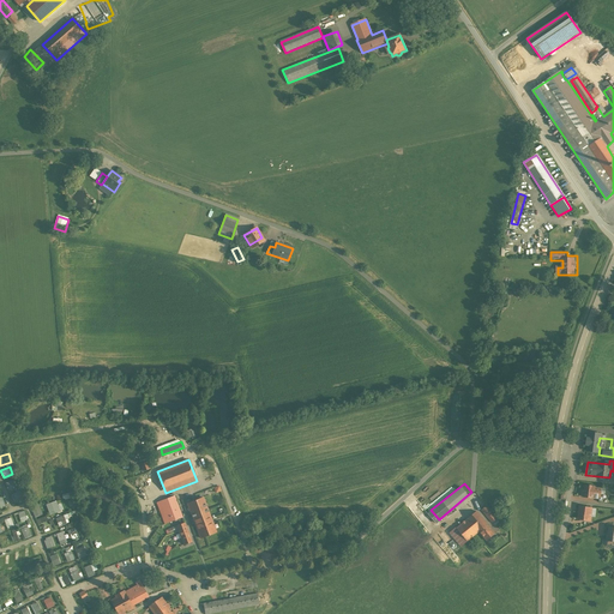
[(606,486),(585,483),(583,497),(601,499),(602,491),(606,491),(606,486)]
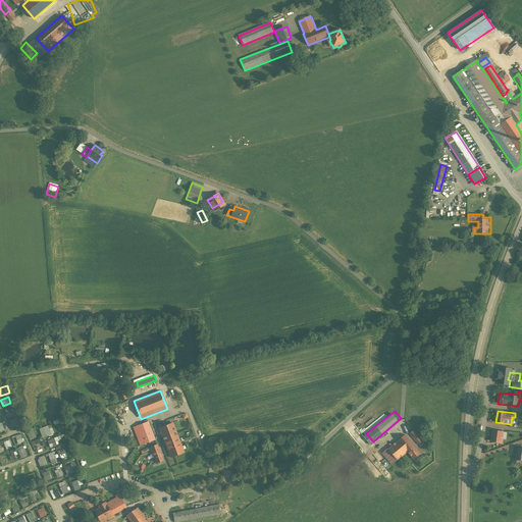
[(140,446),(155,439),(148,422),(134,427),(140,446)]
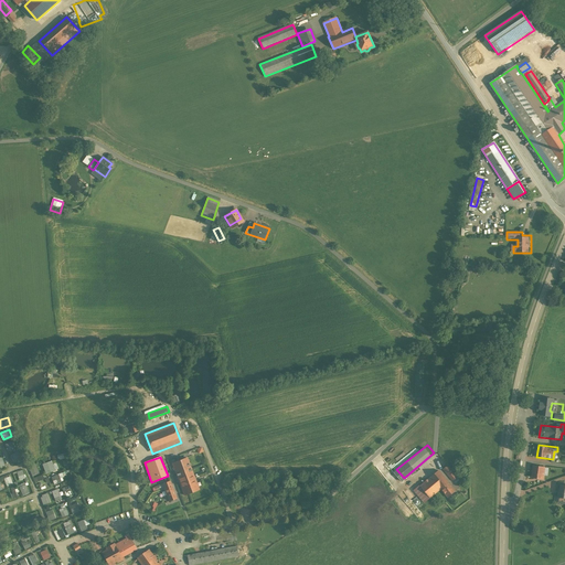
[(187,458),(172,464),(177,475),(180,483),(184,496),(189,493),(199,490),(187,458)]
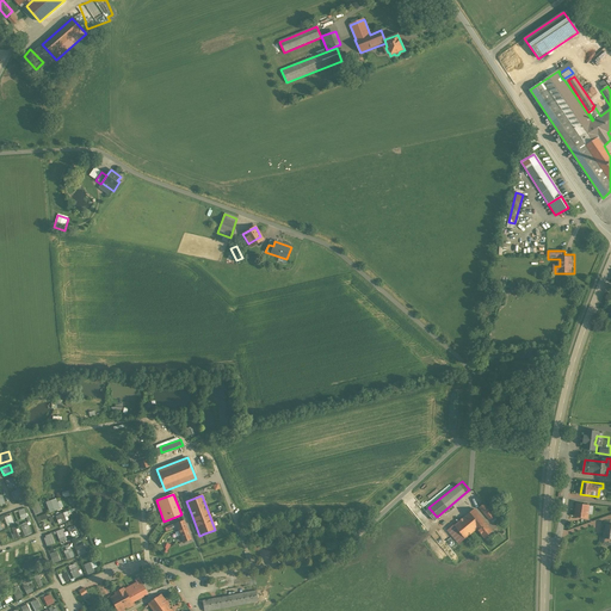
[(57,498),(47,500),(50,511),(60,508),(57,498)]
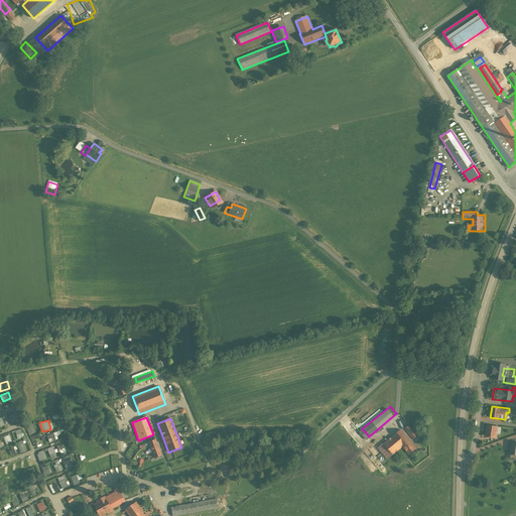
[(33,422),(26,425),(30,433),(36,431),(33,422)]
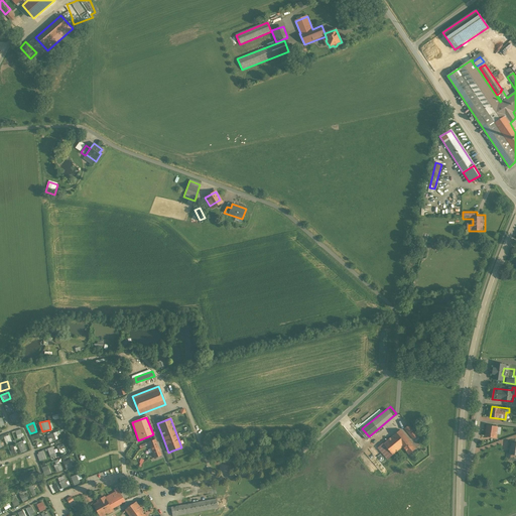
[(408,425),(405,428),(415,439),(418,436),(408,425)]
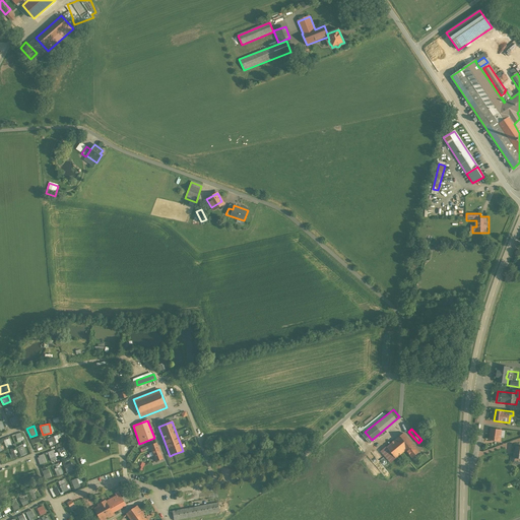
[(503,430),(491,429),(490,440),(501,441),(503,430)]
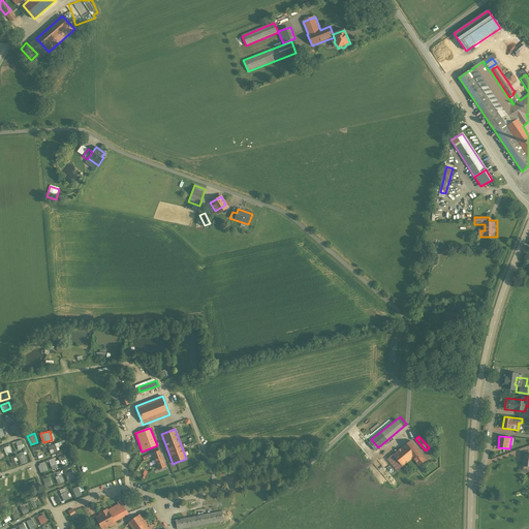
[(411,439),(393,455),(403,467),(412,459),(418,467),(428,459),(411,439)]
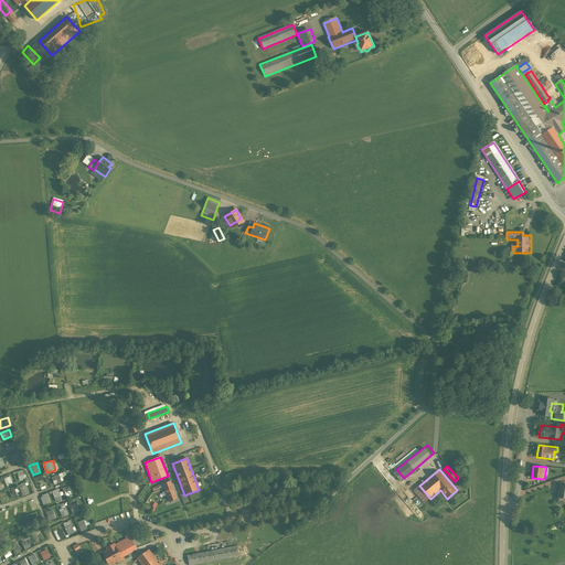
[(63,471),(52,477),(55,484),(63,481),(61,478),(64,476),(63,471)]
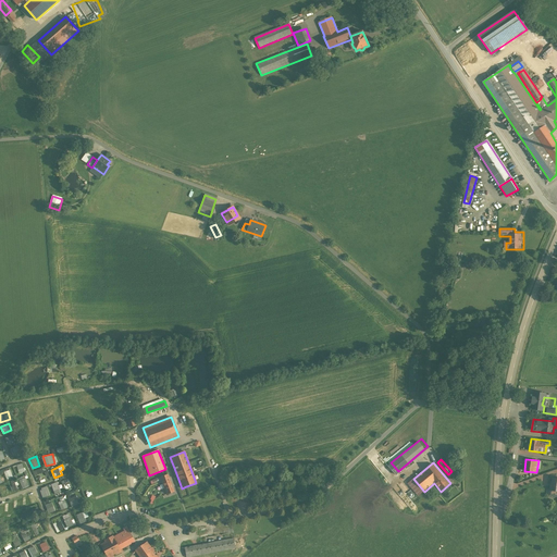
[(4,470),(7,478),(13,477),(11,468),(4,470)]
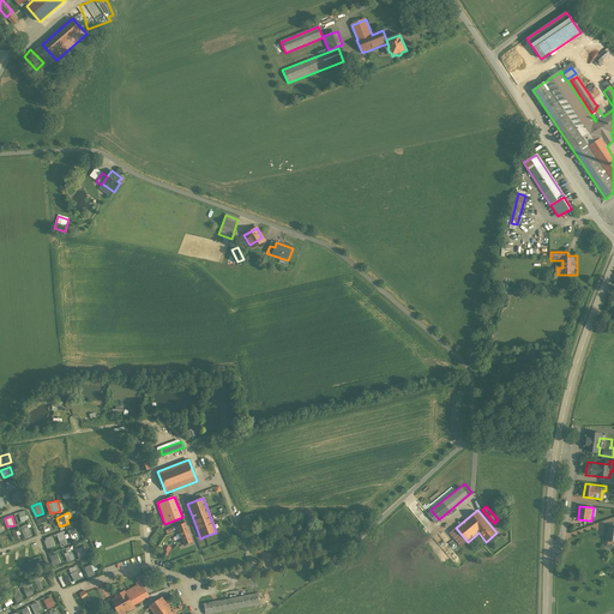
[(191,542),(185,523),(176,527),(178,531),(184,545),(191,542)]
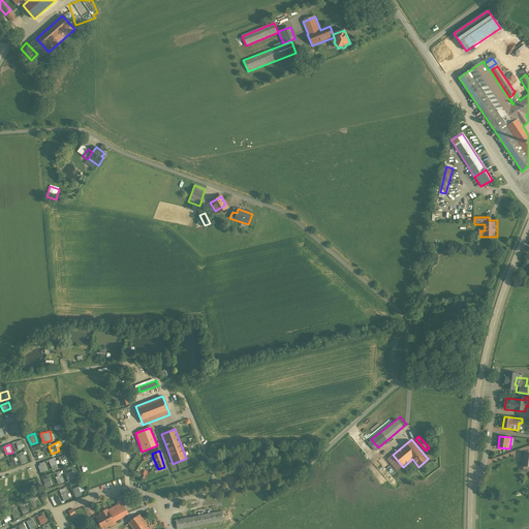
[(18,454),(22,463),(28,461),(24,452),(18,454)]
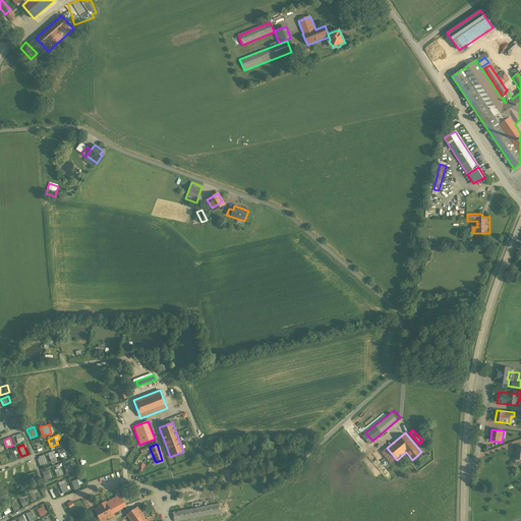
[(65,447),(58,450),(62,460),(69,457),(65,447)]
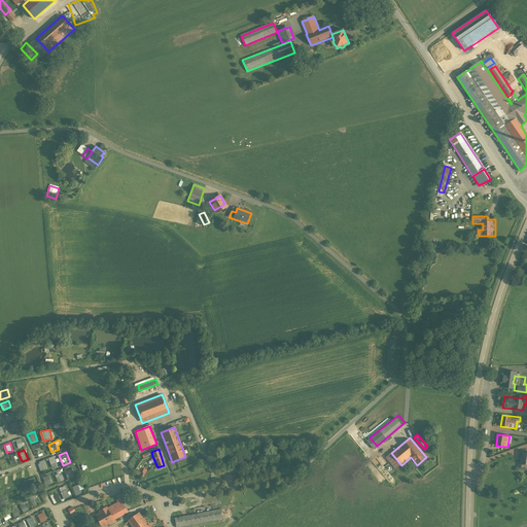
[(49,457),(53,469),(59,468),(56,455),(49,457)]
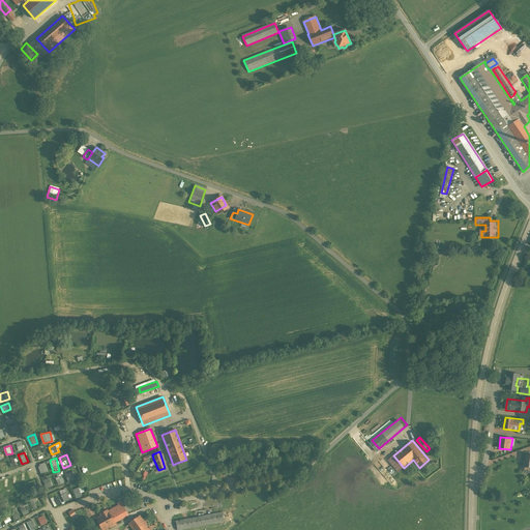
[(6,462),(0,463),(0,464),(3,472),(9,470),(6,462)]
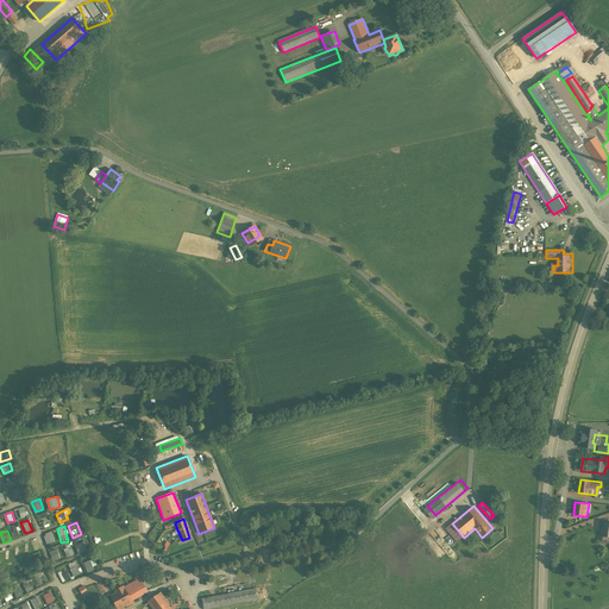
[(52,532),(44,534),(46,544),(55,541),(52,532)]
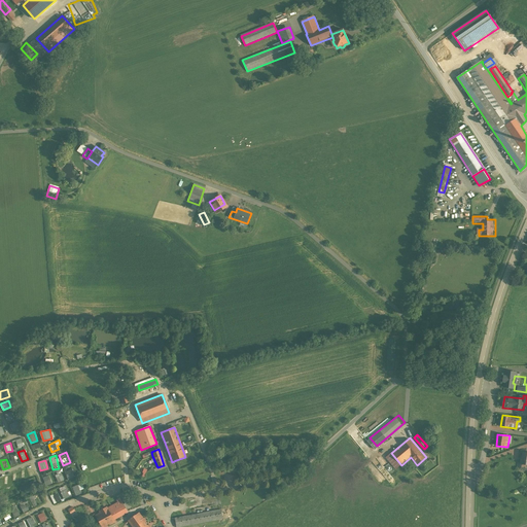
[(75,476),(74,472),(76,471),(74,467),(68,470),(66,467),(64,468),(68,479),(75,476)]
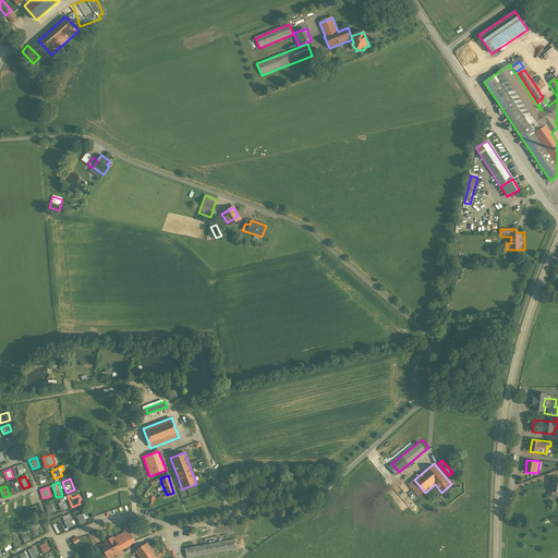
[(57,499),(62,510),(69,508),(63,496),(57,499)]
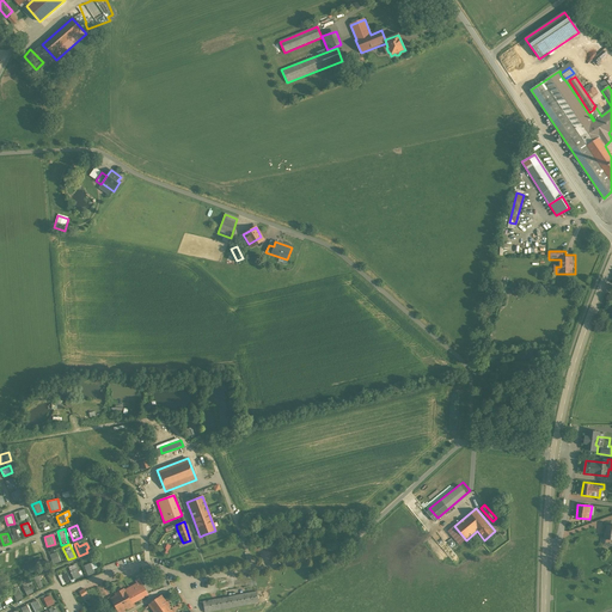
[(444,549),(438,552),(442,558),(448,555),(444,549)]
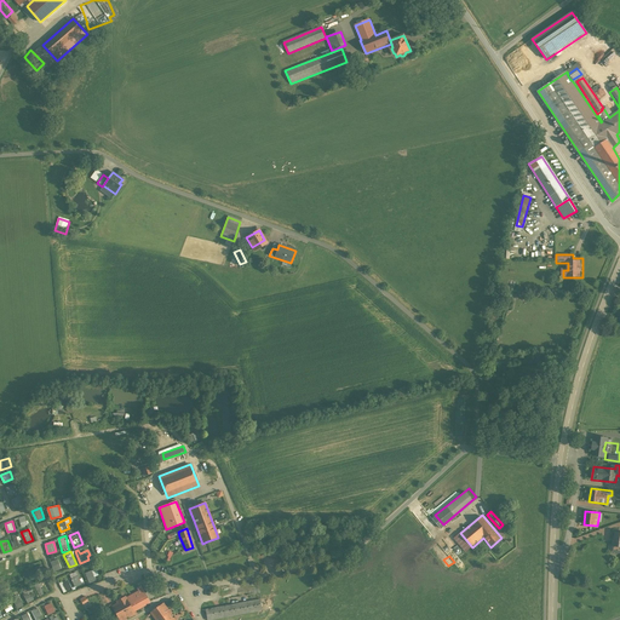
[(55,570),(63,568),(58,557),(51,561),(55,570)]
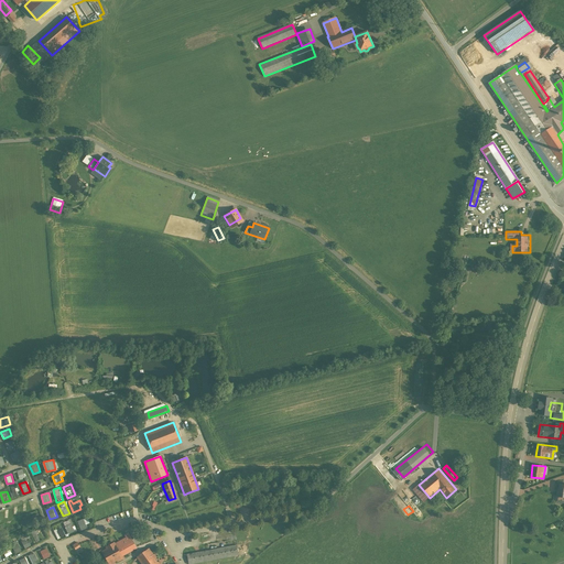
[(88,517),(78,520),(82,530),(88,528),(87,523),(90,522),(88,517)]
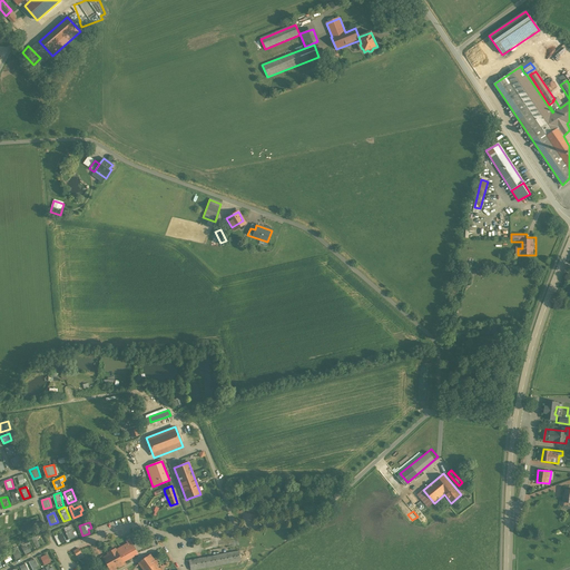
[(70,539),(76,536),(71,524),(65,528),(70,539)]
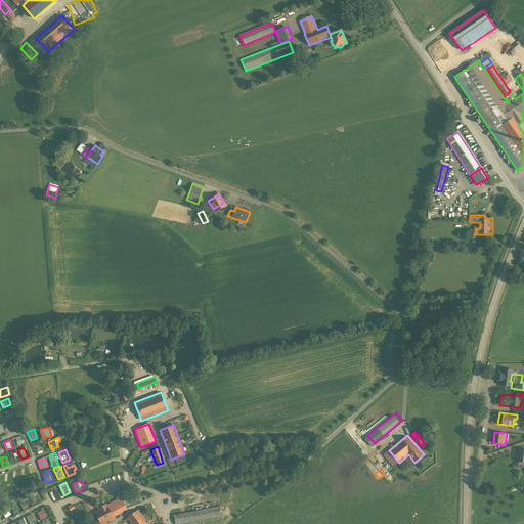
[(54,492),(53,491),(50,492),(54,500),(61,496),(58,490),(54,492)]
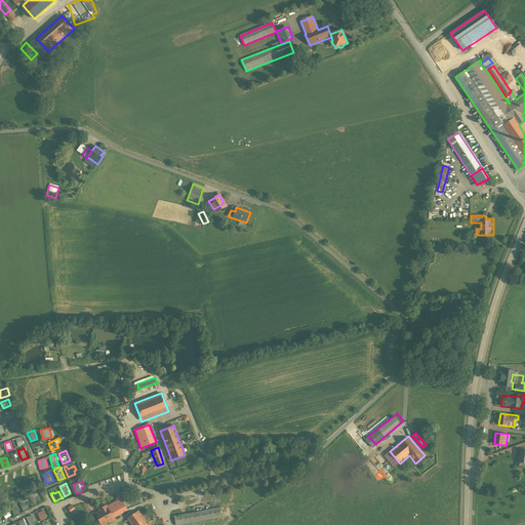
[(38,502),(35,496),(37,495),(36,492),(30,495),(34,505),(38,502)]
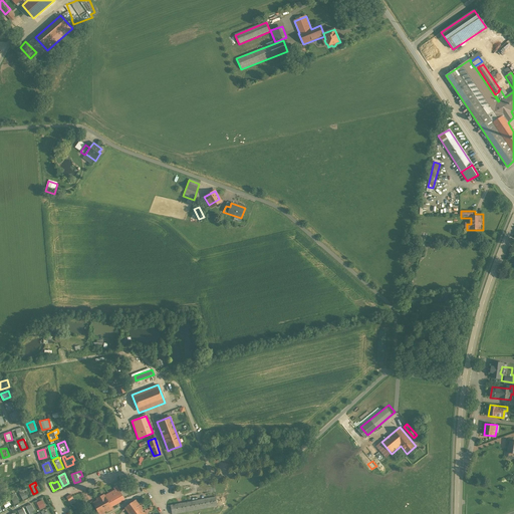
[(117,488),(104,496),(103,495),(96,498),(97,500),(93,503),(95,507),(93,508),(93,509),(94,511),(97,510),(99,513),(106,510),(110,508),(110,507),(121,501),(123,500),(117,488)]
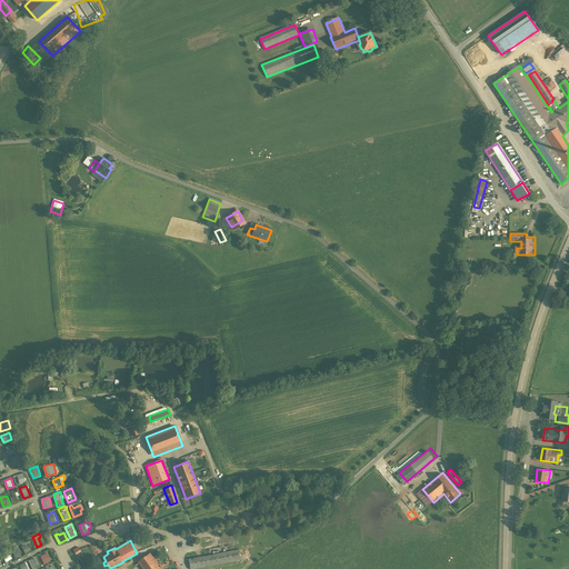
[(26,552),(32,549),(28,542),(22,546),(26,552)]
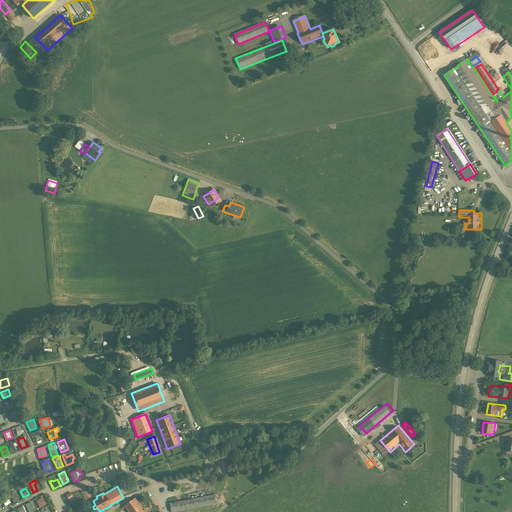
[(10,492),(14,502),(20,500),(16,490),(10,492)]
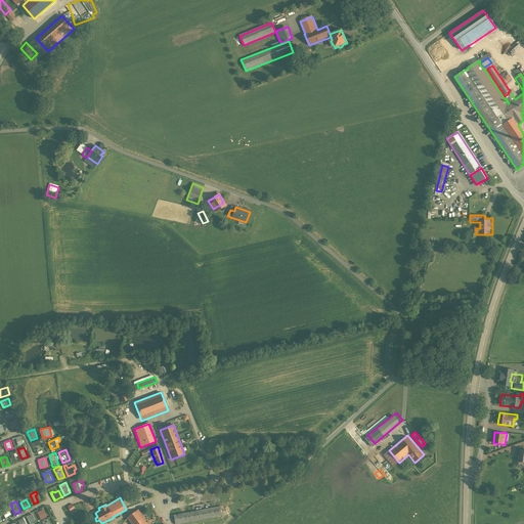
[(6,518),(12,515),(7,506),(1,509),(6,518)]
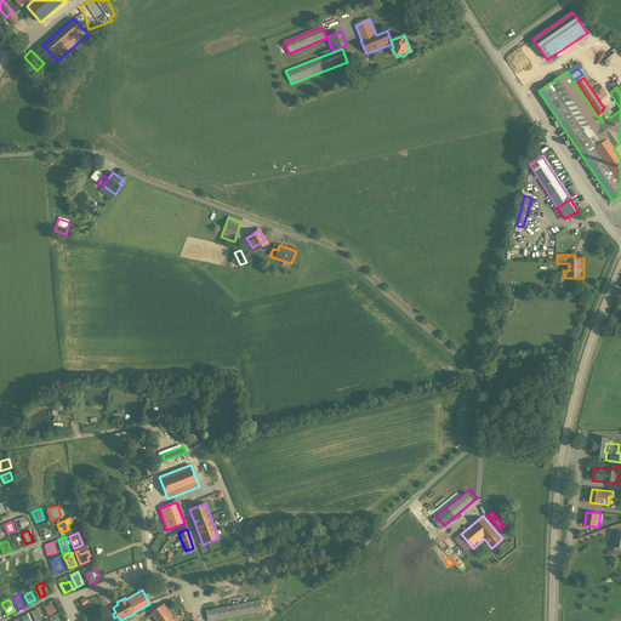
[(260,600),(205,610),(206,620),(208,620),(262,611),(260,600)]
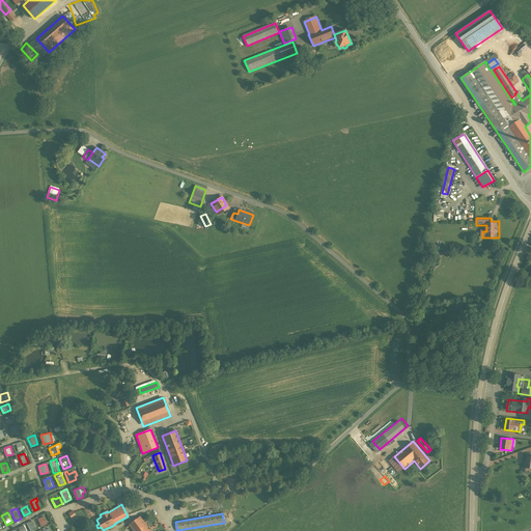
[(38,519),(42,526),(48,523),(45,515),(38,519)]
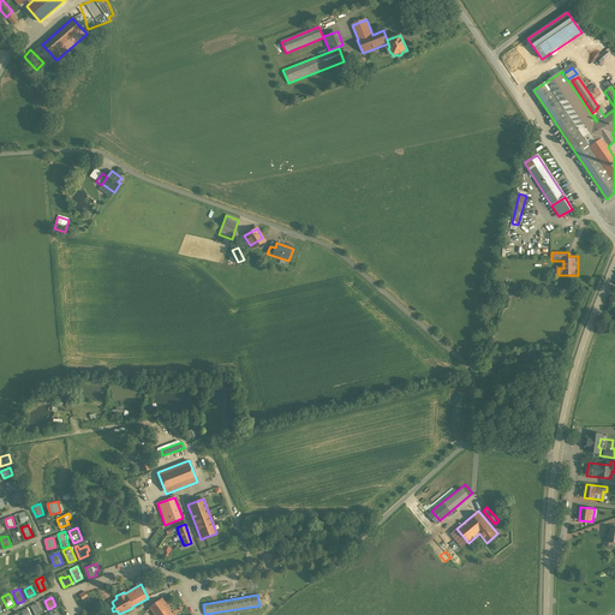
[(167,605),(162,599),(162,598),(150,608),(155,614),(173,614),(172,613),(171,614),(167,609),(169,608),(168,604),(167,605)]
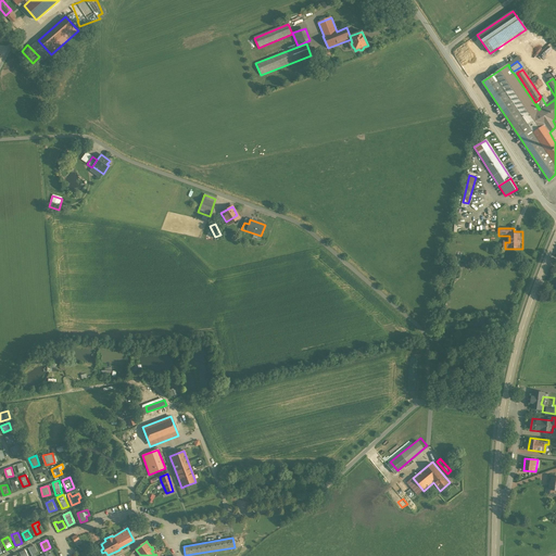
[(37,555),(36,553),(38,552),(35,544),(28,547),(33,555),(37,555)]
